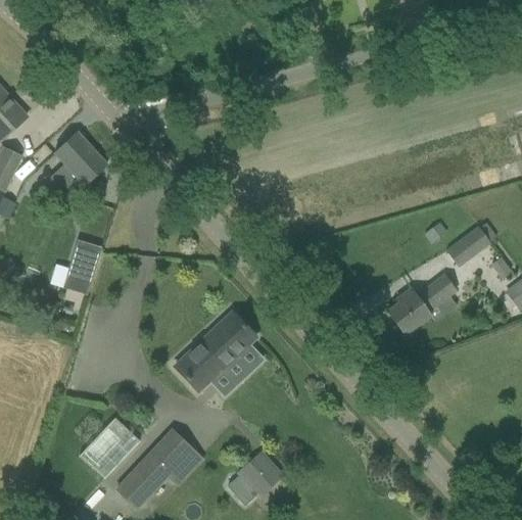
[(0,141),(0,142),(6,137),(20,123),(27,117),(0,88),(0,141)]
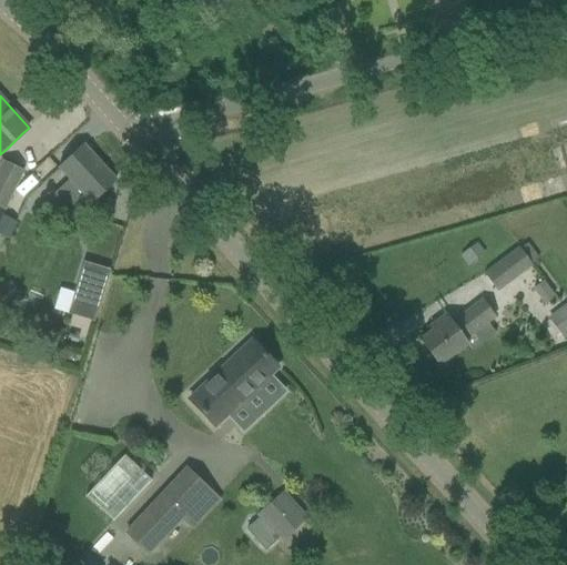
[(69,179),(54,192),(76,214),(90,202),(101,192),(118,177),(84,141),(69,157),(58,167),(69,179)]
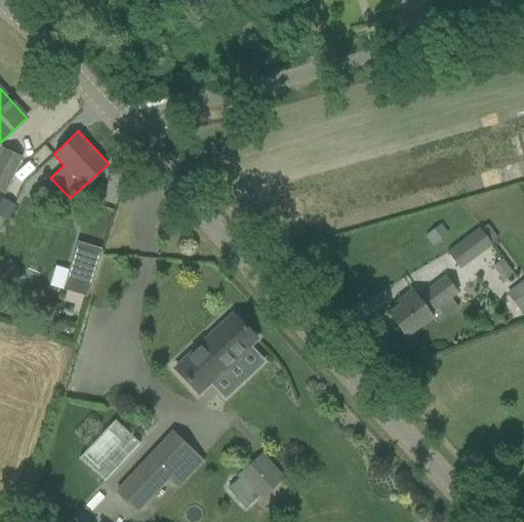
[(0,153),(0,189),(4,192),(23,156),(3,147),(0,153)]
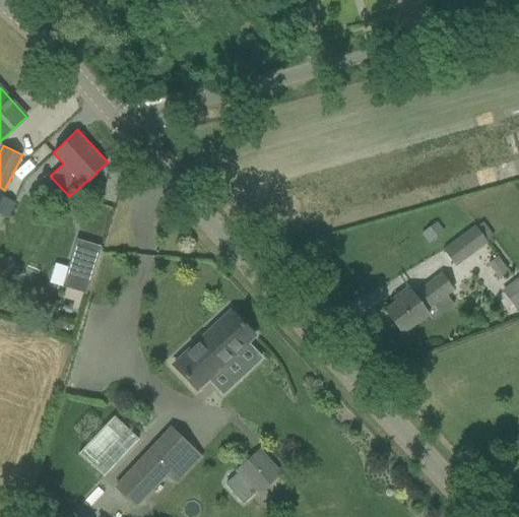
[(3,194),(0,200),(0,212),(9,217),(17,201),(3,194)]
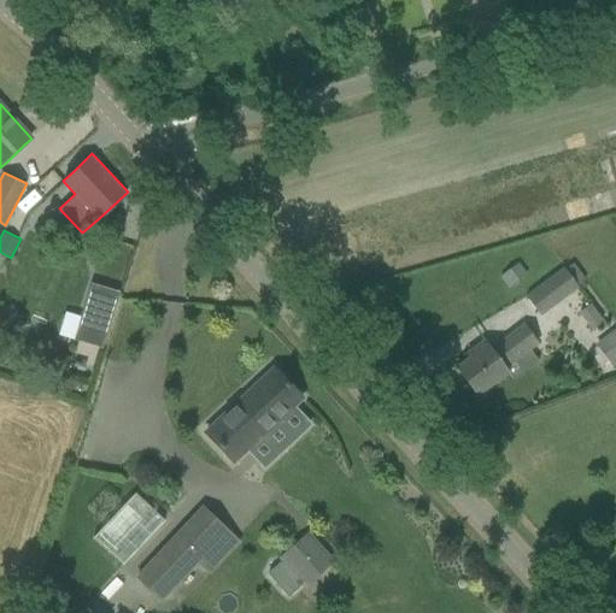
[(528,294),(541,312),(586,277),(574,261),(565,267),(564,266),(528,294)]
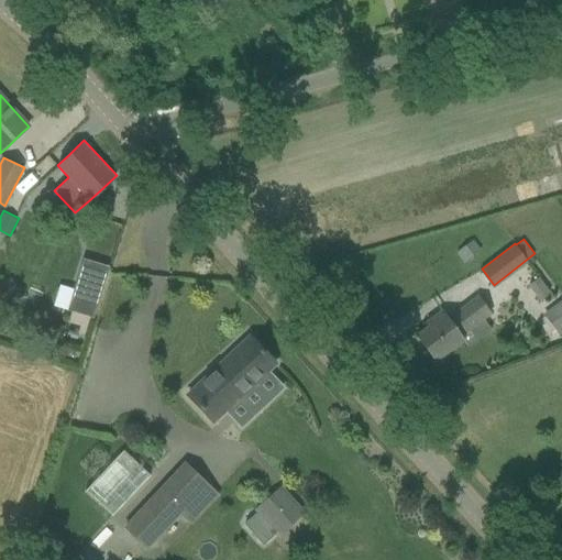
[(81,262),(66,314),(92,322),(109,270),(81,262)]
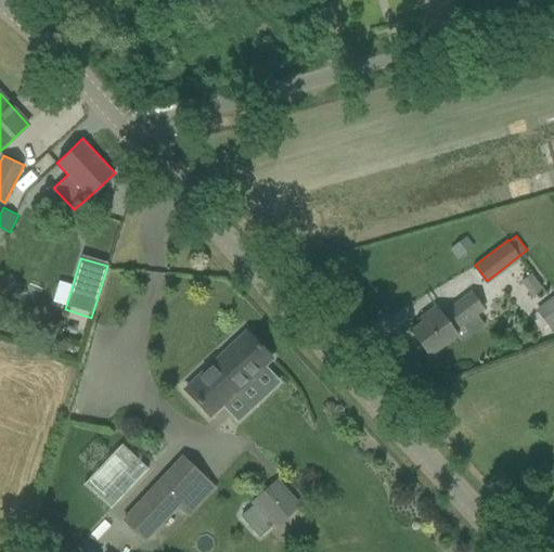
[(537,269),(523,276),(529,294),(544,287),(537,269)]
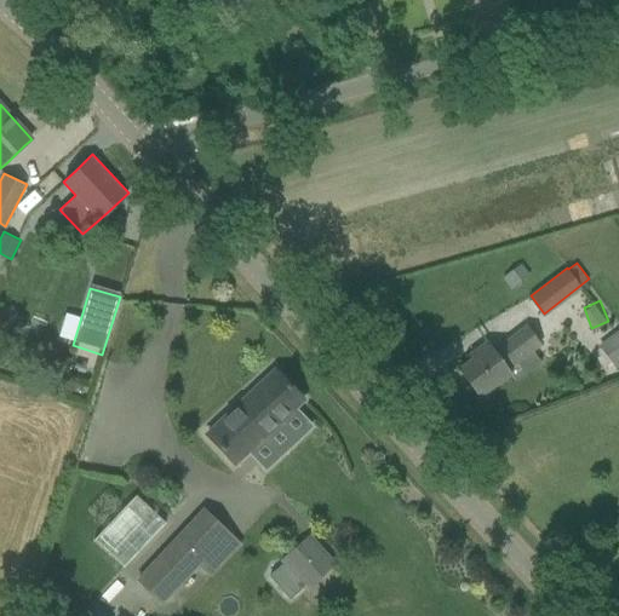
[(13,305),(0,311),(0,327),(19,317),(13,305)]
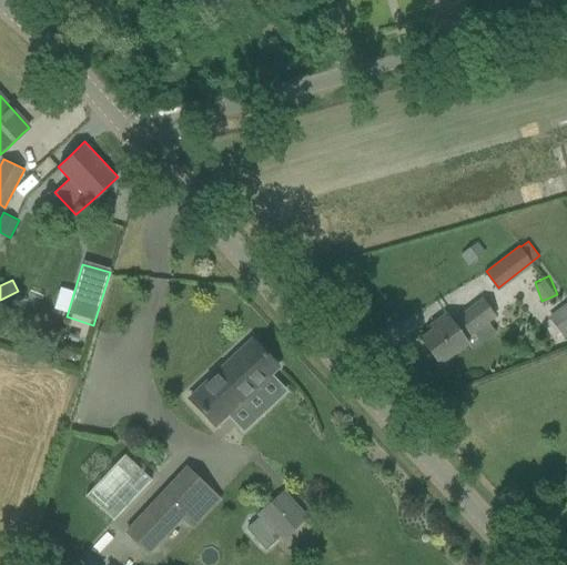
[(421,338),(439,362),(457,349),(468,341),(465,336),(495,314),(483,298),(453,320),(447,312),(431,324),(433,328),(421,338)]
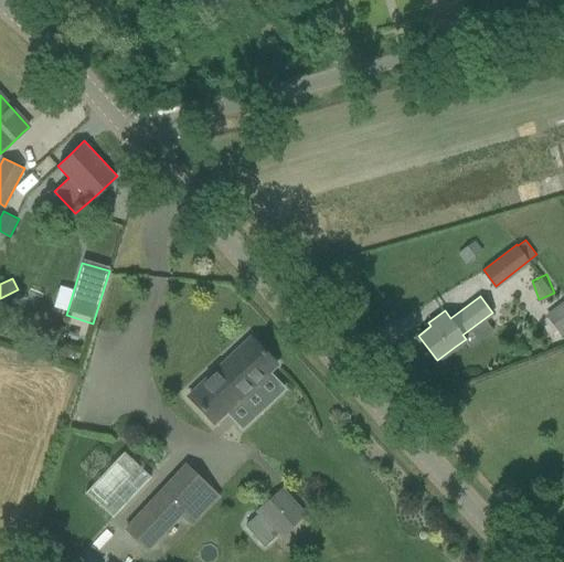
[(563,298),(545,314),(563,337),(563,298)]
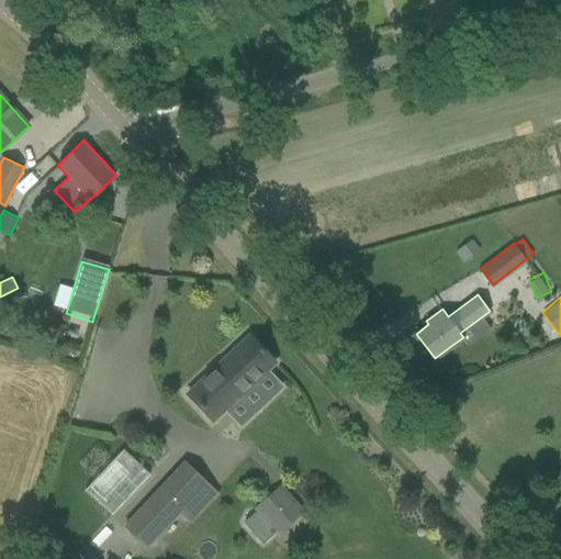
[(236,348),(190,392),(214,417),(243,390),(257,405),(282,382),(268,367),(277,359),(253,333),(236,348)]
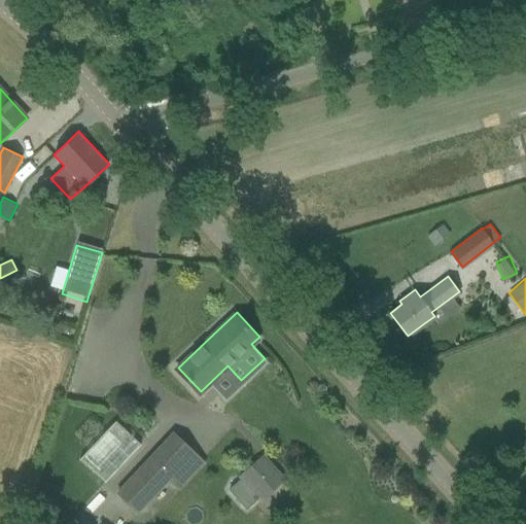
[(81,457),(105,480),(140,443),(115,420),(81,457)]
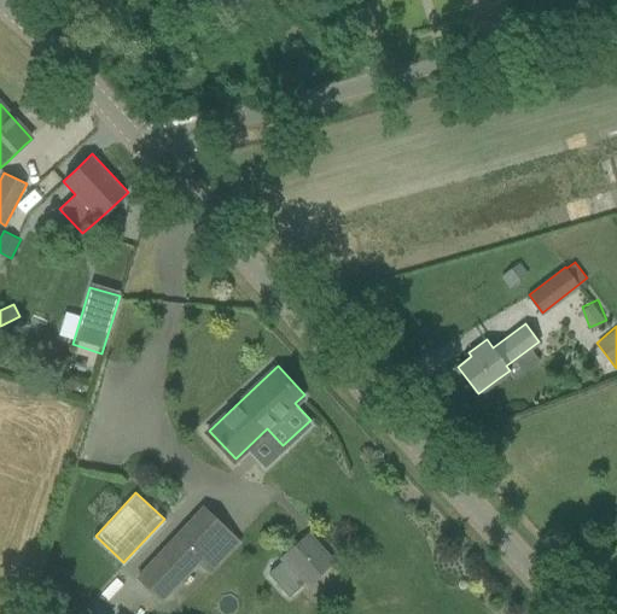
[(138,577),(159,598),(176,583),(198,559),(211,571),(239,542),(204,507),(138,577)]
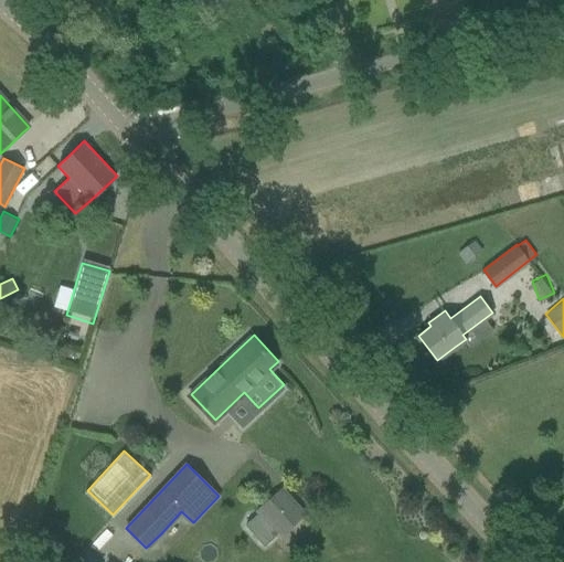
[(283,490),(246,523),(266,545),(302,511),(283,490)]
